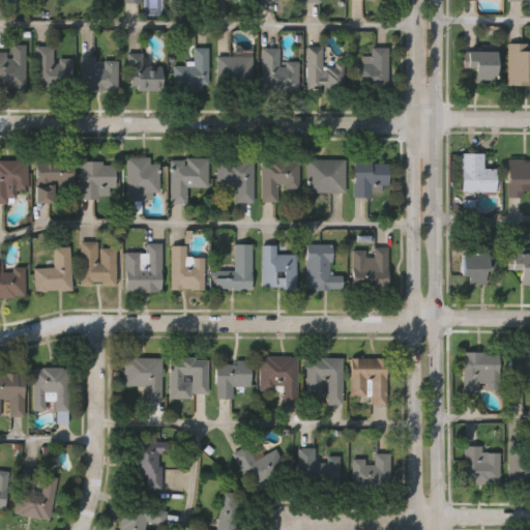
[(529,42),(529,83),(506,83),(507,42),(529,42)]
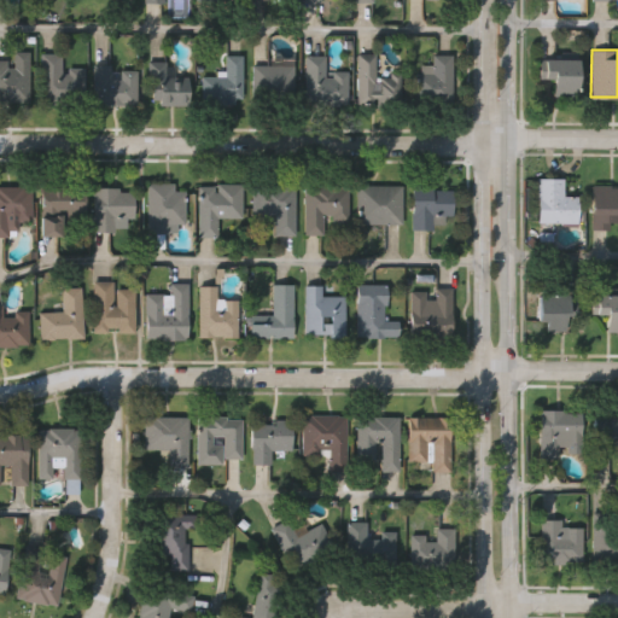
[(29,101),(0,101),(0,59),(6,59),(6,66),(15,66),(15,52),(29,52),(29,101)]
